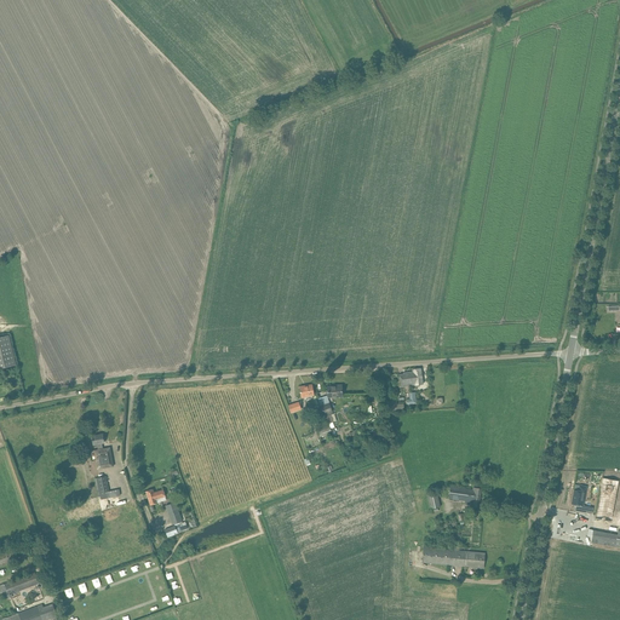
[(0,368),(16,365),(10,336),(0,338),(0,368)]
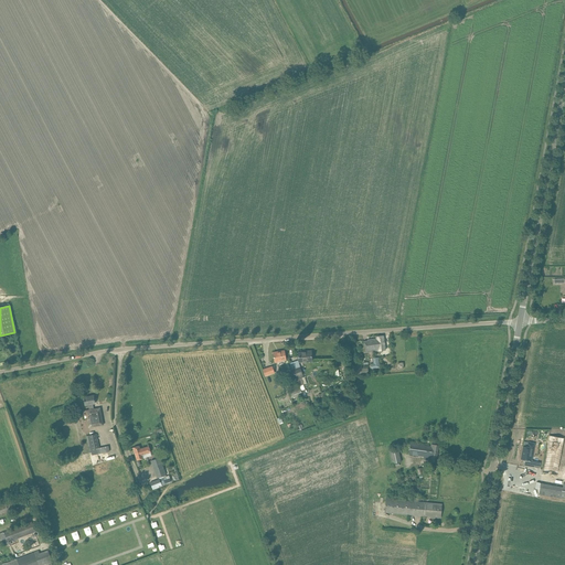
[(364,341),(364,347),(365,353),(379,351),(385,351),(383,336),(375,337),(376,339),(368,340),(368,341),(364,341)]
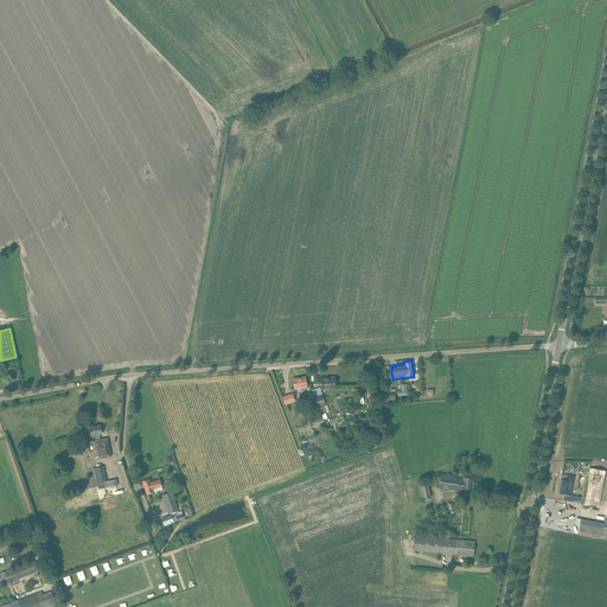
[(357,391),(364,390),(363,376),(349,377),(349,384),(356,384),(357,391)]
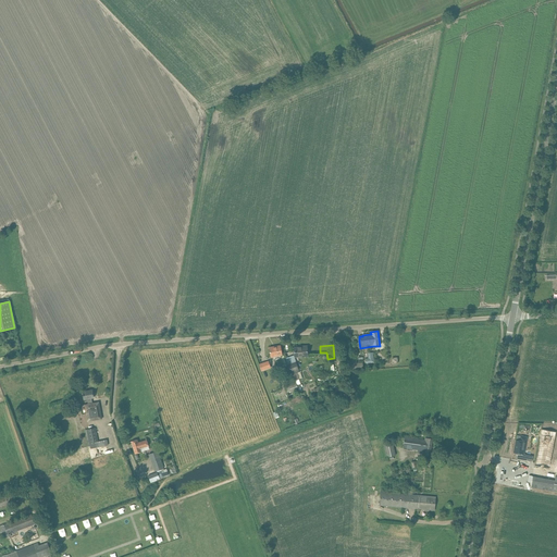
[(269,348),(270,354),(270,357),(282,355),(281,346),(269,348)]
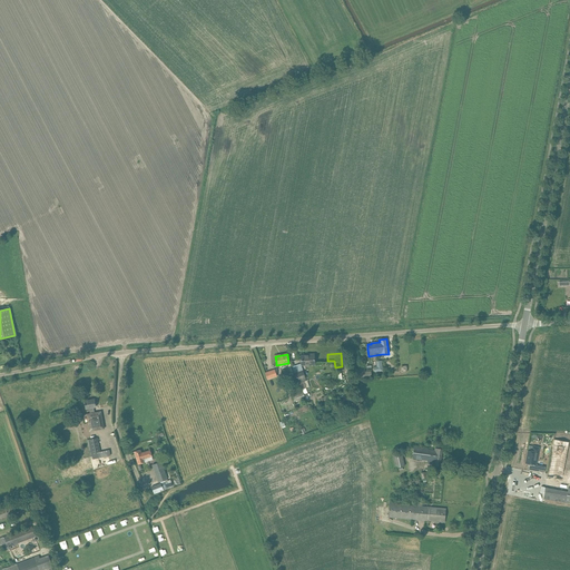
[(302,365),(315,364),(314,360),(314,354),(307,355),(301,356),(302,365)]
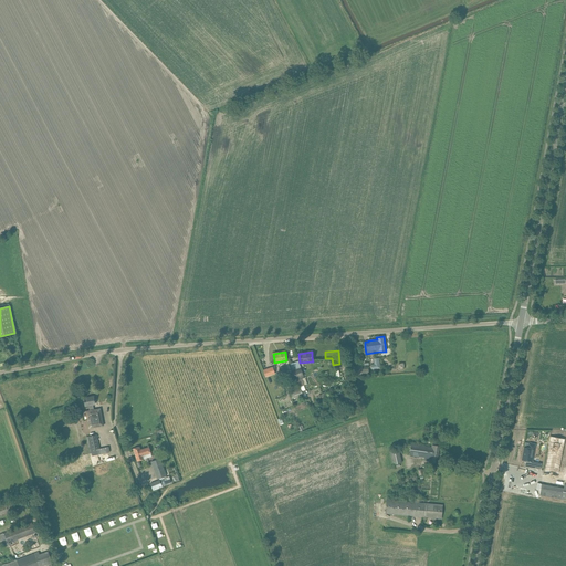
[(357,366),(358,375),(368,375),(367,369),(363,369),(362,365),(357,366)]
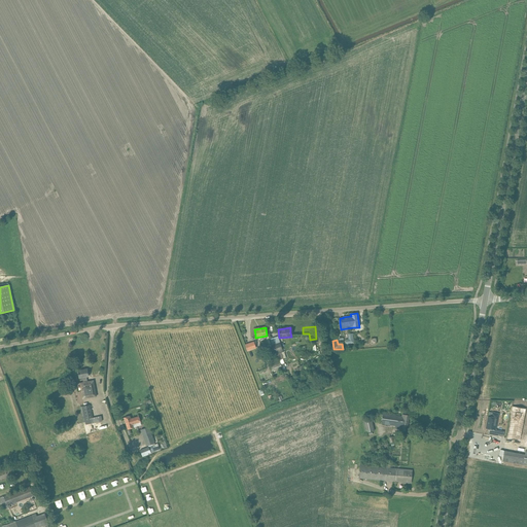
[(254,342),(246,345),(248,351),(256,348),(254,342)]
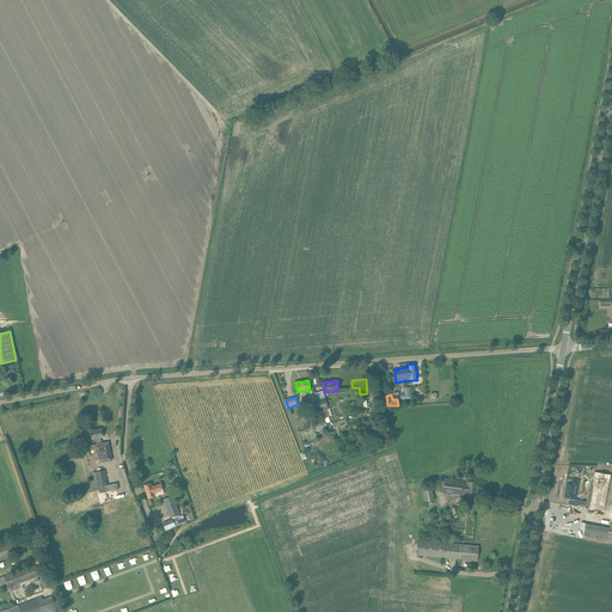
[(325,398),(317,402),(318,407),(319,410),(320,410),(329,408),(325,398)]
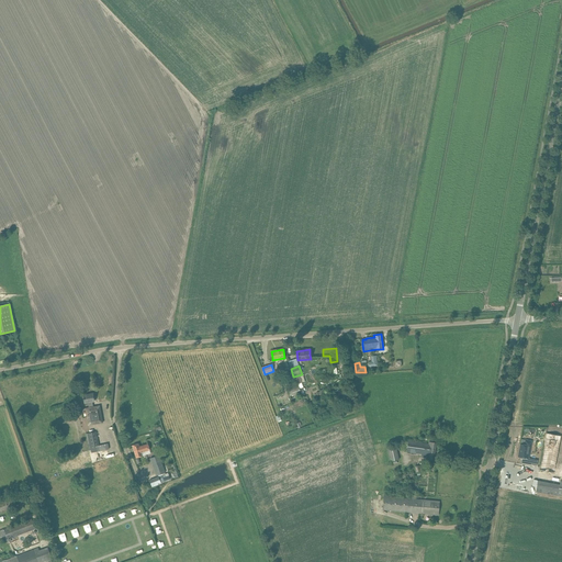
[(298,384),(305,381),(303,375),(295,378),(298,384)]
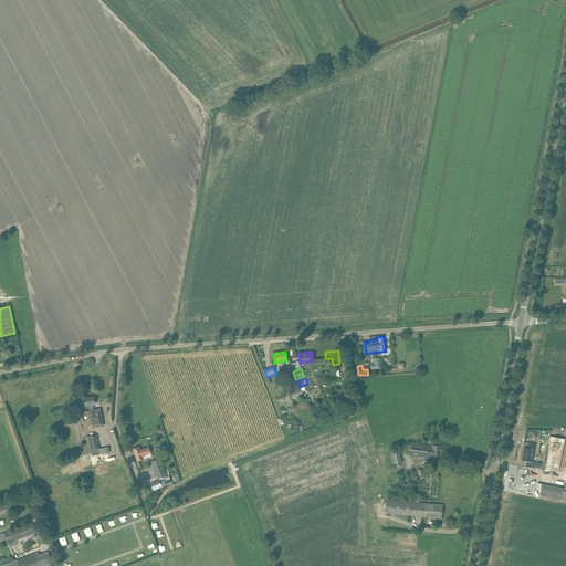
[(300,388),(294,390),(293,388),(290,390),(290,391),(289,392),(291,399),(303,395),(300,388)]
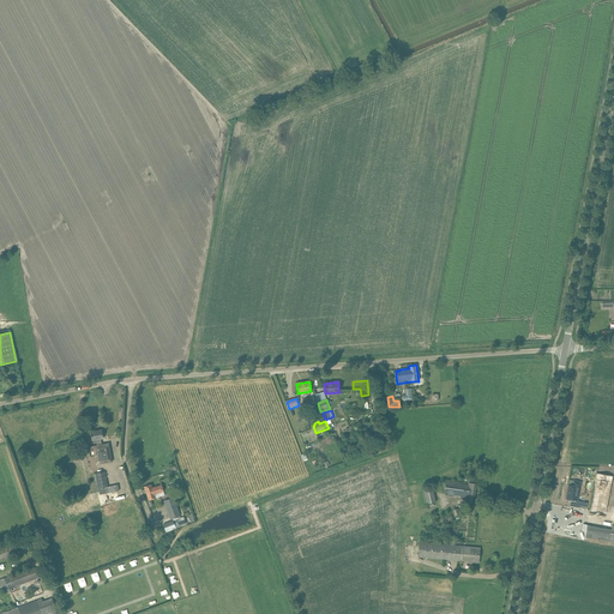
[(102,431),(91,432),(92,440),(96,440),(97,446),(94,446),(95,456),(97,465),(112,462),(109,444),(102,445),(101,439),(103,439),(102,431)]
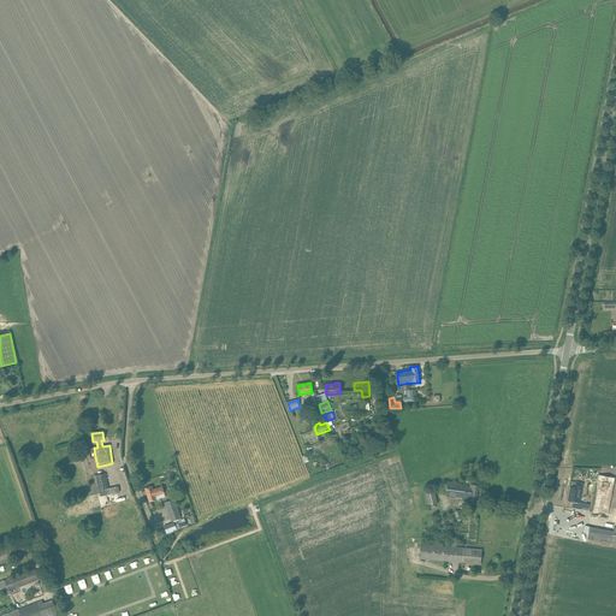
[(615,468),(598,465),(592,501),(615,504),(615,468)]
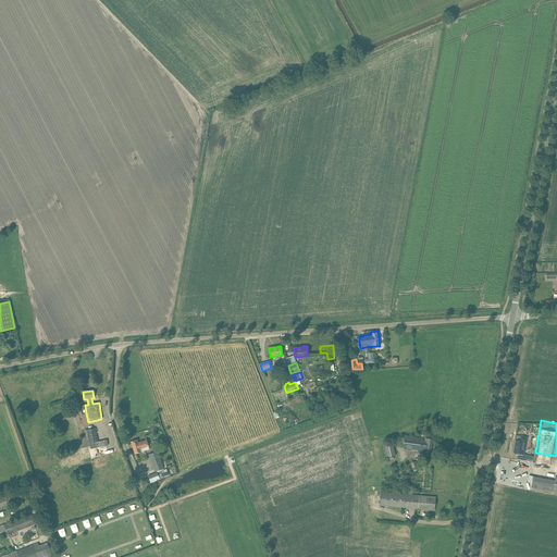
[(97,442),(98,442),(96,428),(87,430),(89,443),(90,449),(98,447),(97,442)]
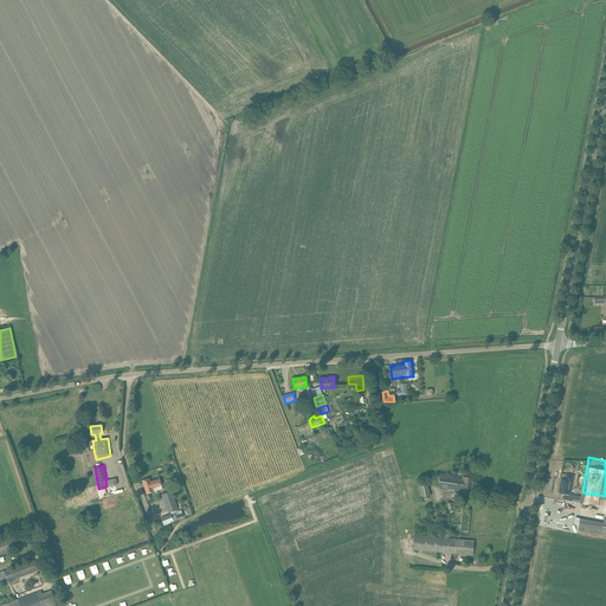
[(455,492),(462,494),(468,495),(470,478),(463,477),(462,478),(440,475),(438,487),(455,490),(455,492)]
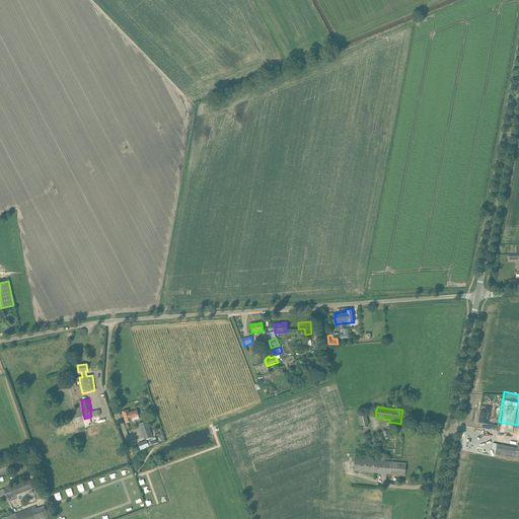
[(480,411),(478,422),(483,423),(482,428),(496,430),(496,425),(486,423),(488,416),(489,416),(491,408),(486,406),(485,411),(480,411)]
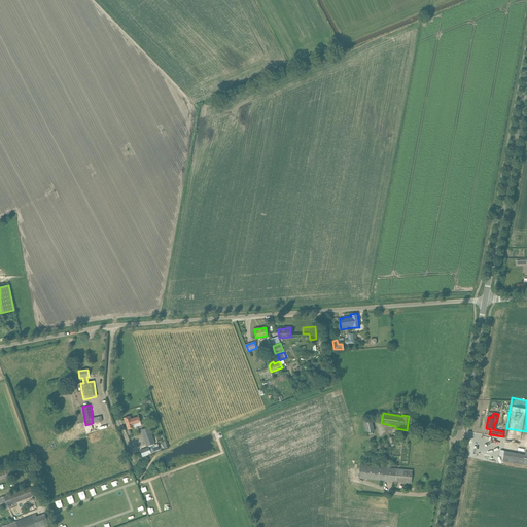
[(125,418),(128,430),(134,428),(133,425),(140,422),(138,417),(131,419),(130,416),(125,418)]
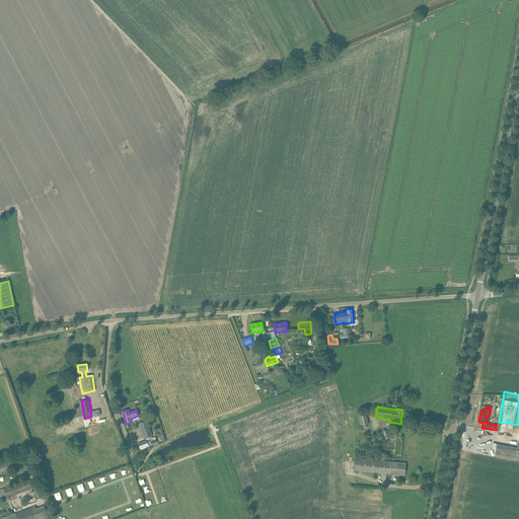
[(366,413),(358,414),(360,427),(362,426),(362,429),(367,428),(366,425),(369,425),(366,413)]
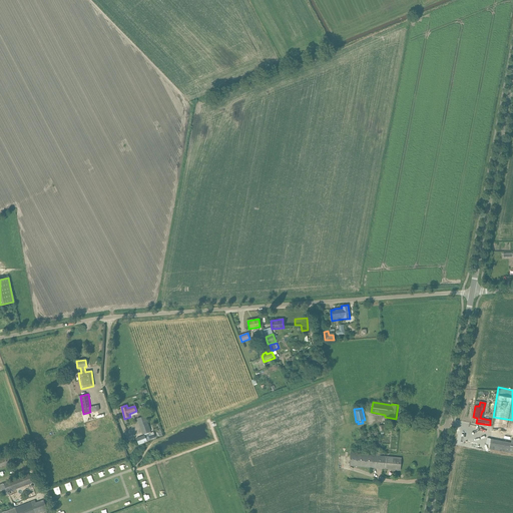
[(145,435),(136,438),(138,444),(147,441),(147,440),(150,439),(155,437),(153,432),(150,433),(149,434),(148,432),(150,431),(145,416),(137,419),(142,434),(144,434),(145,435)]
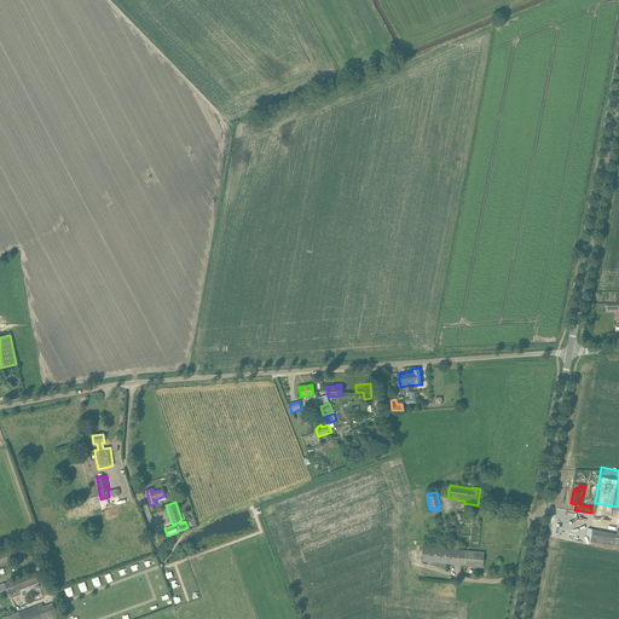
[(455,519),(441,524),(444,528),(456,524),(455,519)]
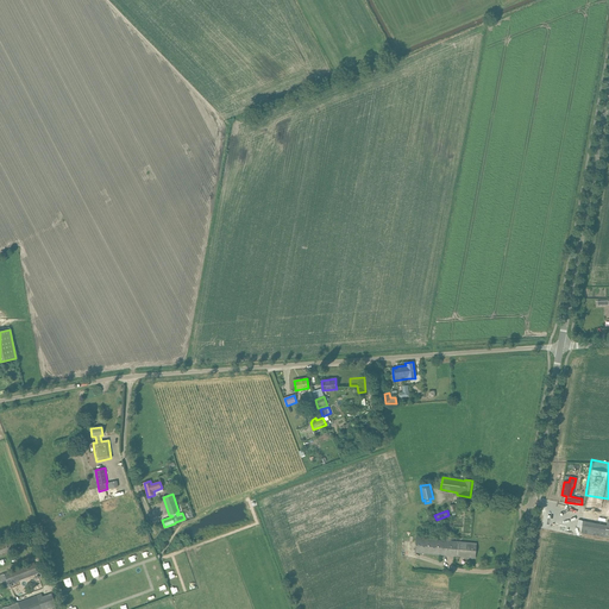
[(579,533),(608,538),(608,521),(607,521),(607,526),(582,521),(579,533)]
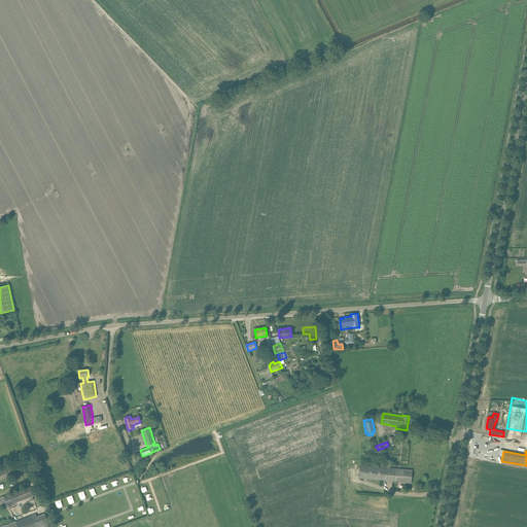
[(412,470),(407,469),(395,468),(395,466),(386,465),(386,468),(360,465),(358,479),(411,483),(412,470)]
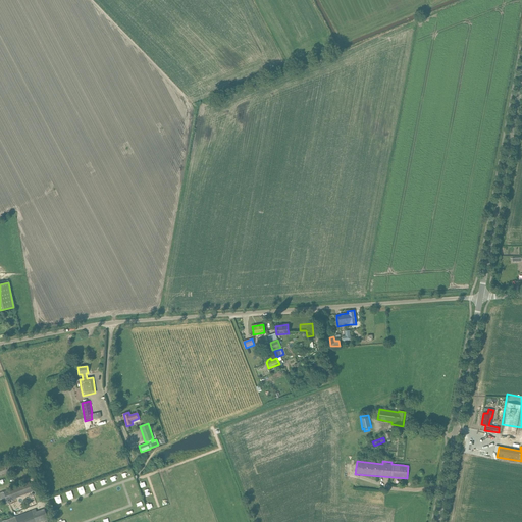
[(0,465),(0,477),(15,472),(11,462),(0,465)]
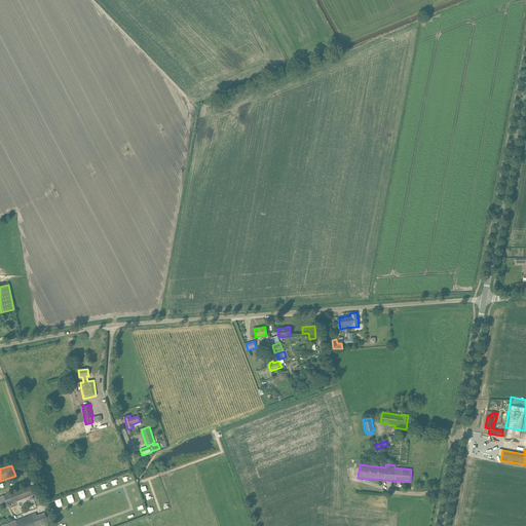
[(0,496),(0,508),(7,505),(8,506),(10,506),(10,504),(33,495),(30,485),(0,496)]
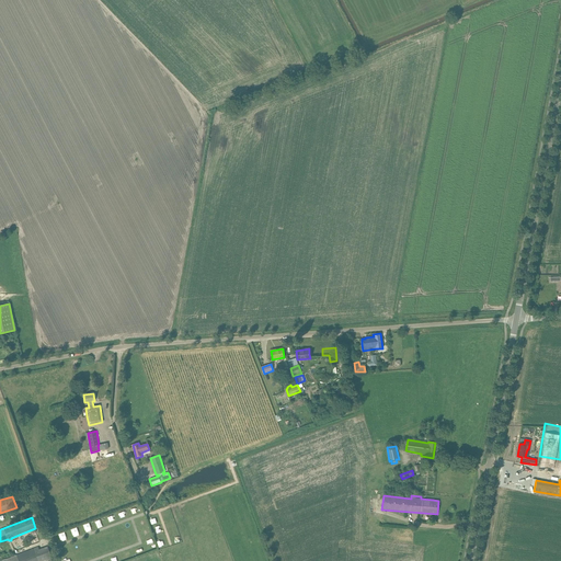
[(39,549),(38,548),(0,560),(48,560),(53,560),(47,547),(39,549)]
